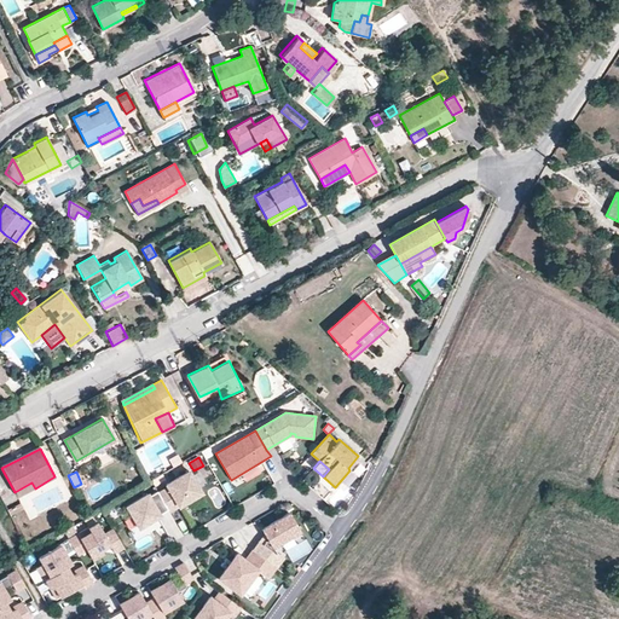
[(169,512),(202,492),(189,472),(167,485),(168,487),(158,492),(168,509),(169,512)]
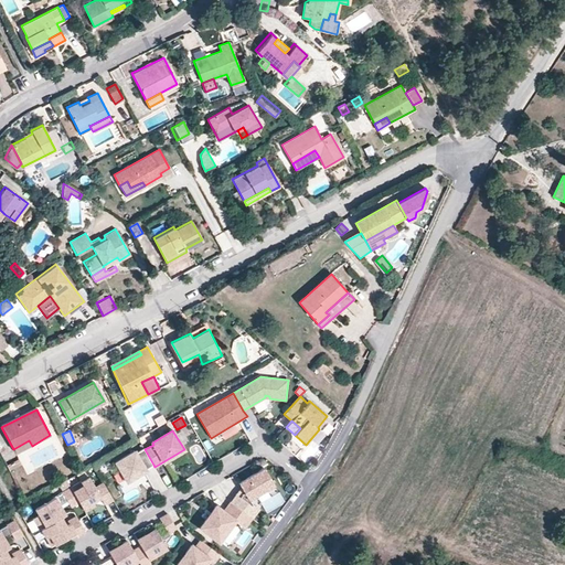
[(29,440),(13,449),(16,455),(32,446),(29,440)]
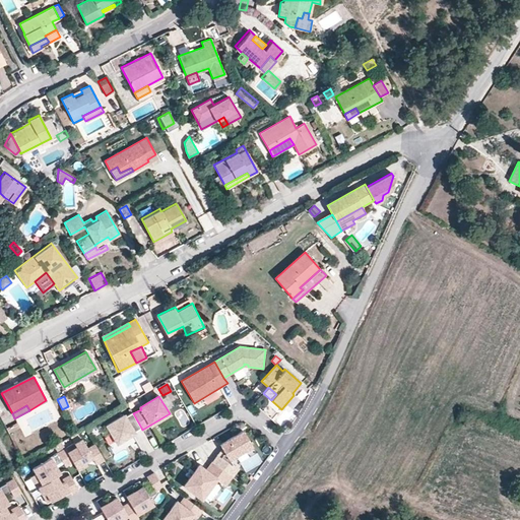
[(133,413),(132,412),(125,416),(124,414),(107,426),(117,443),(141,428),(133,413)]
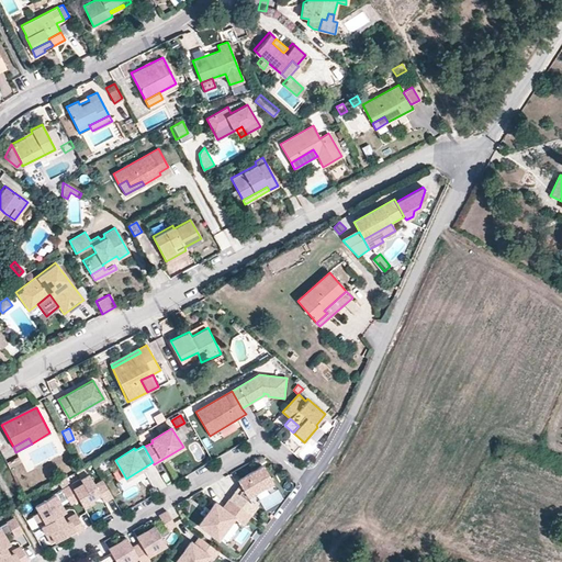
[(10,469),(21,462),(19,458),(8,463),(10,469)]
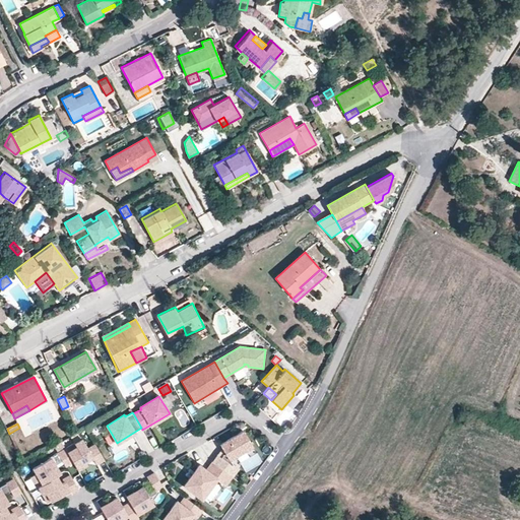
[(229,459),(252,446),(243,431),(220,444),(222,448),(224,452),(220,457),(217,454),(212,462),(226,472),(232,464),(229,459)]
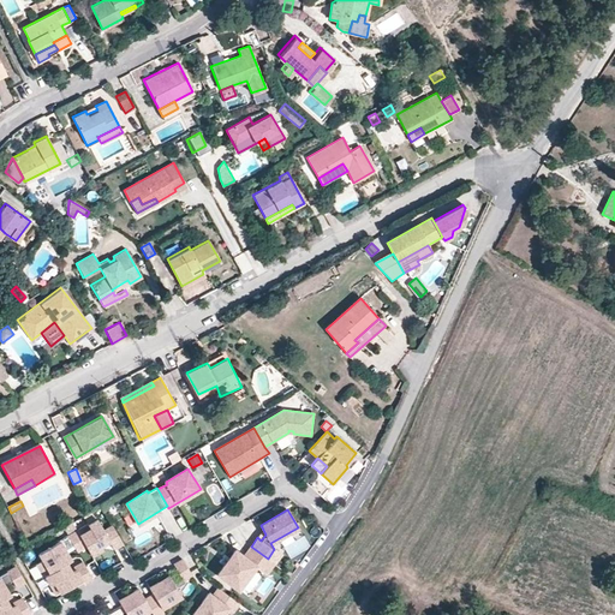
[(123,544),(112,526),(105,531),(96,519),(77,531),(87,547),(91,555),(102,549),(101,547),(109,542),(114,549),(123,544)]
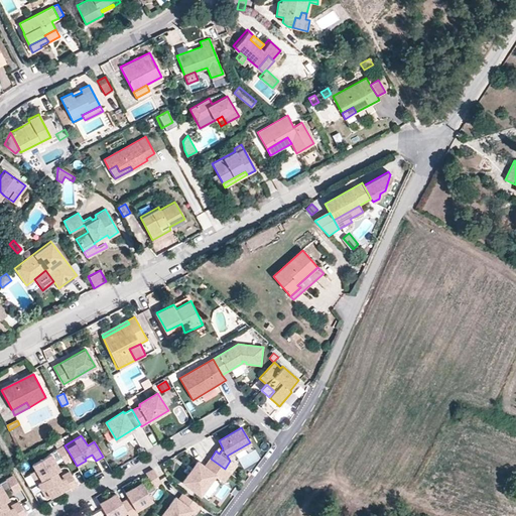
[(65,445),(60,438),(53,442),(57,449),(65,445)]
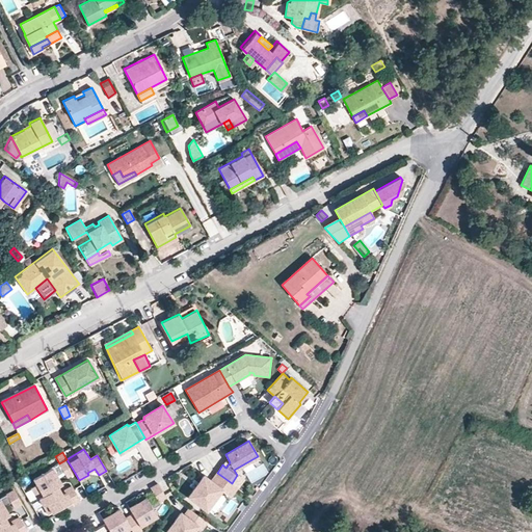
[(75,473),(67,459),(59,463),(63,472),(67,477),(75,473)]
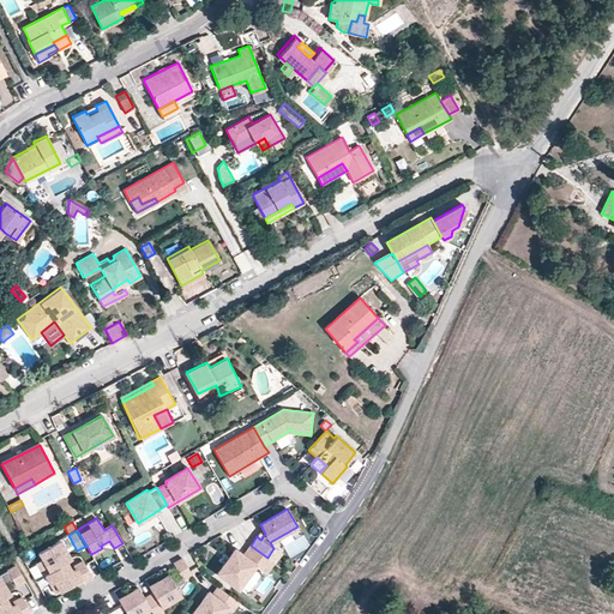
[(73,545),(68,535),(60,540),(66,549),(73,545)]
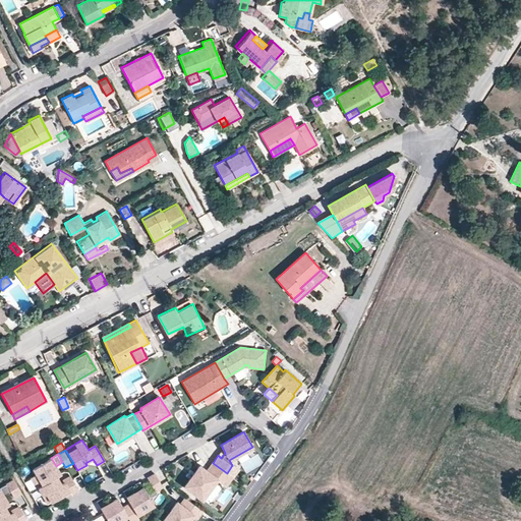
[(56,466),(51,458),(33,469),(36,475),(31,478),(37,488),(38,487),(56,477),(60,474),(56,466)]
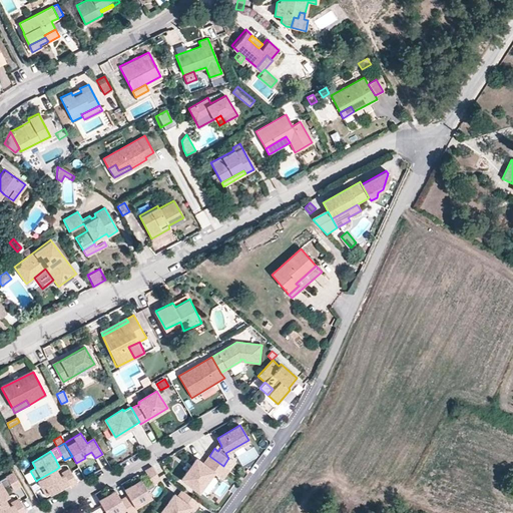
[(221,479),(228,470),(223,466),(209,456),(203,464),(195,459),(191,465),(187,463),(182,469),(186,471),(181,479),(198,492),(212,472),(221,479)]
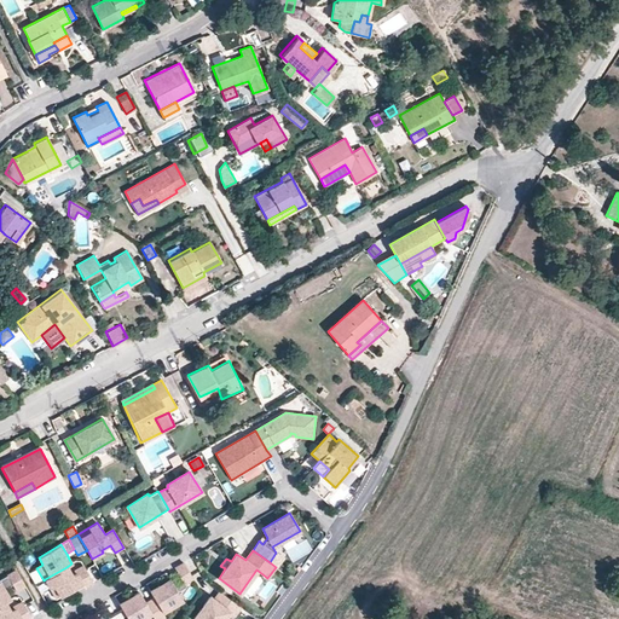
[(277,568),(284,559),(276,553),(270,562),(276,567),(277,568)]
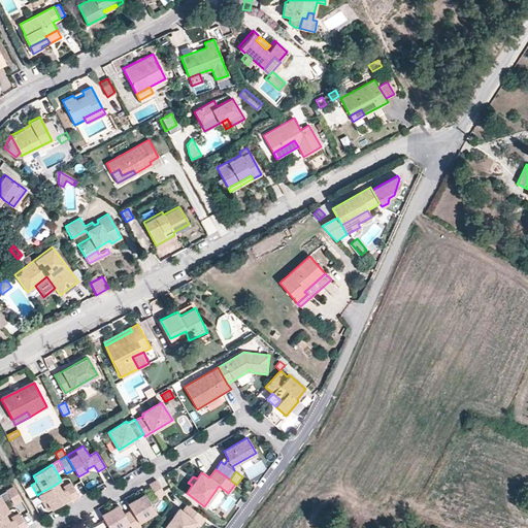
[(165,494),(157,481),(150,485),(156,496),(158,498),(165,494)]
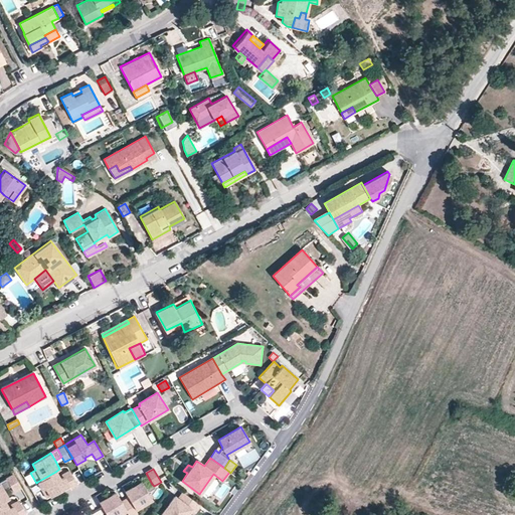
[(77,485),(69,471),(62,475),(63,477),(68,486),(70,489),(77,485)]
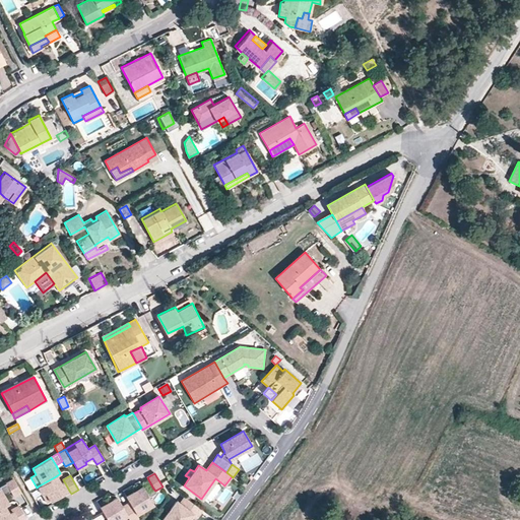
[(69,491),(64,481),(60,483),(56,476),(38,486),(48,503),(69,491)]
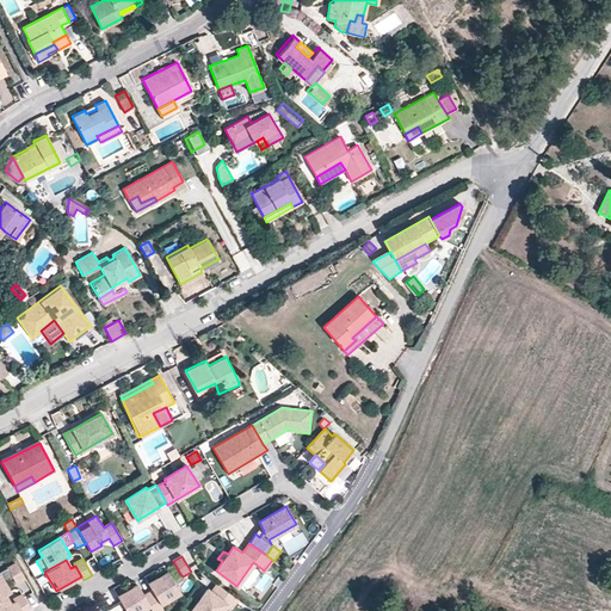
[(25,579),(17,562),(7,568),(13,578),(17,584),(25,579)]
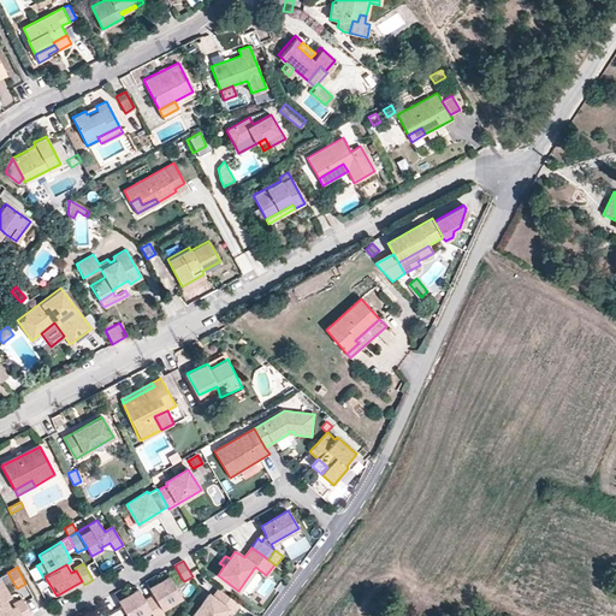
[(13,582),(7,573),(0,576),(0,578),(5,587),(13,582)]
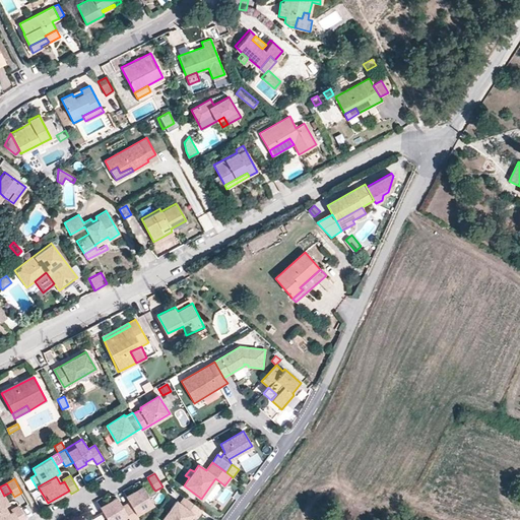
[(146,493),(142,486),(126,496),(130,502),(137,514),(153,504),(149,498),(146,493)]
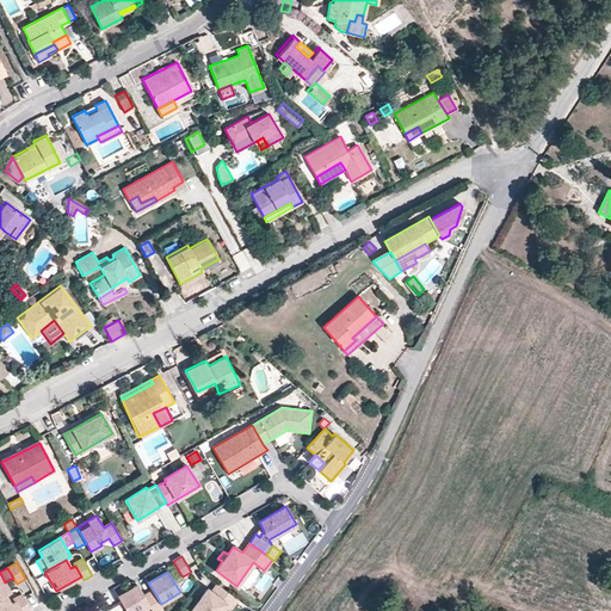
[(5,582),(0,573),(0,597),(5,594),(11,592),(5,582)]
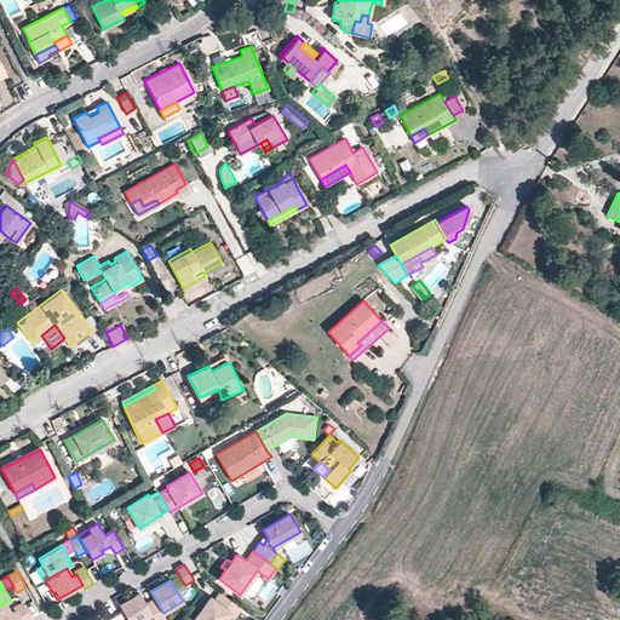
[(185,585),(183,583),(174,587),(178,593),(187,587),(185,585)]
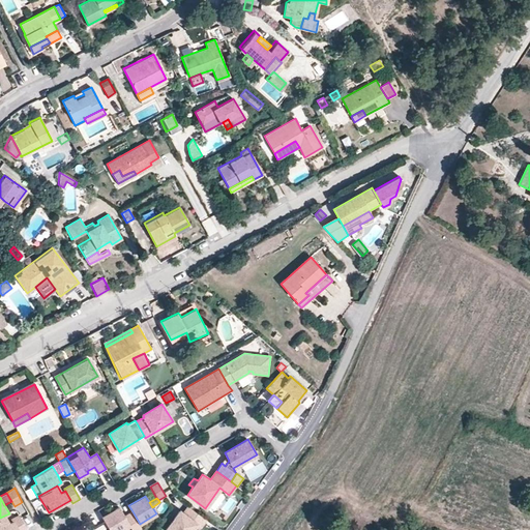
[(140,524),(133,511),(124,517),(119,506),(101,517),(109,529),(121,529),(129,526),(131,529),(140,529),(142,529),(140,524)]
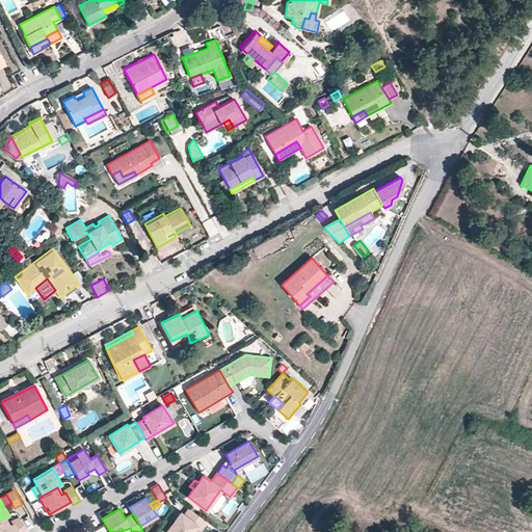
[(191,531),(196,526),(202,530),(207,522),(189,508),(184,515),(180,512),(166,531),(191,531)]
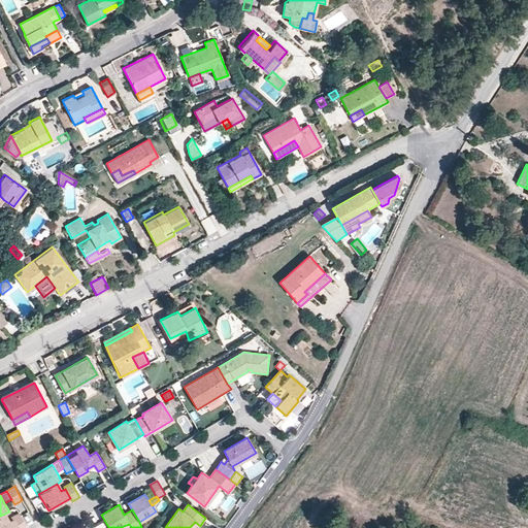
[(0,527),(18,527),(12,520),(9,522),(4,514),(0,516),(0,527)]
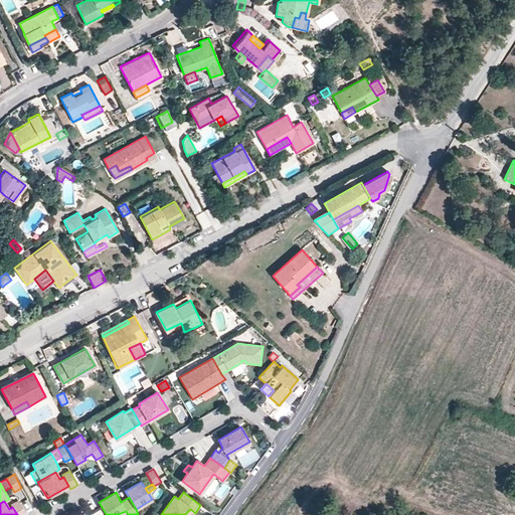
[(25,514),(27,514),(18,501),(11,505),(12,507),(17,514),(25,514)]
